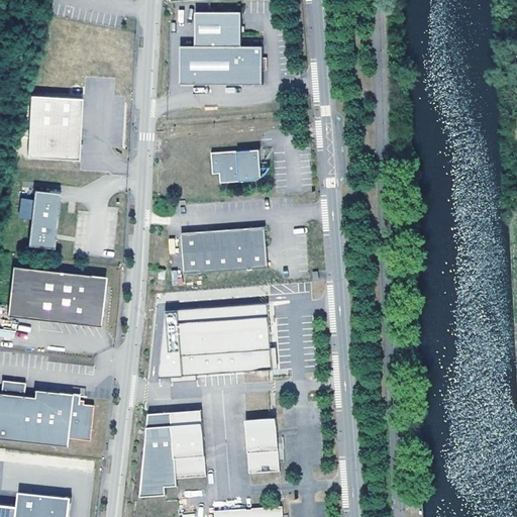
[(197,11),(197,45),(238,45),(238,35),(243,35),(243,11),(197,11)]
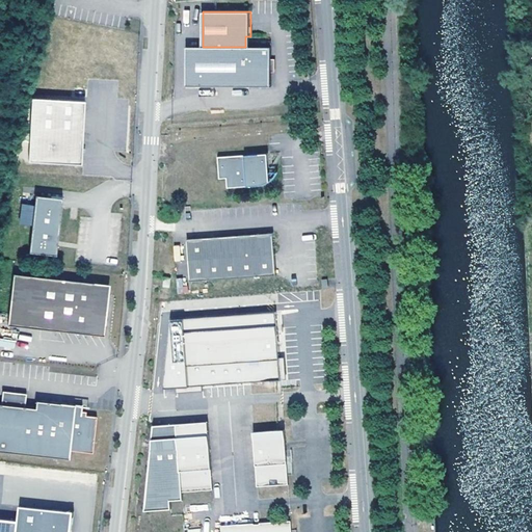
[(187,46),(187,86),(272,86),(272,47),(250,47),(245,47),(203,47),(187,46)]
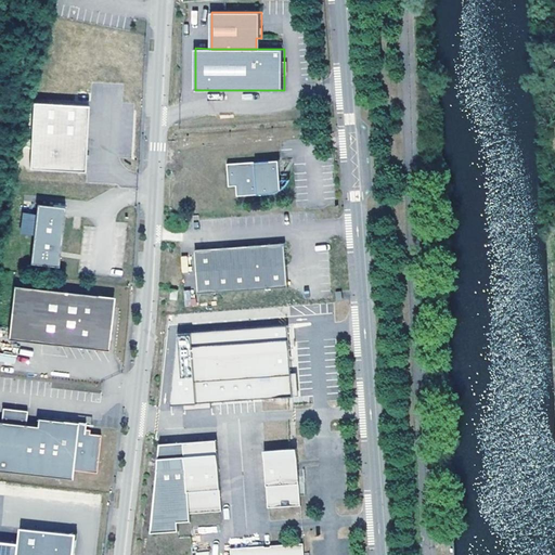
[(85,170),(89,104),(34,101),(29,167),(85,170)]
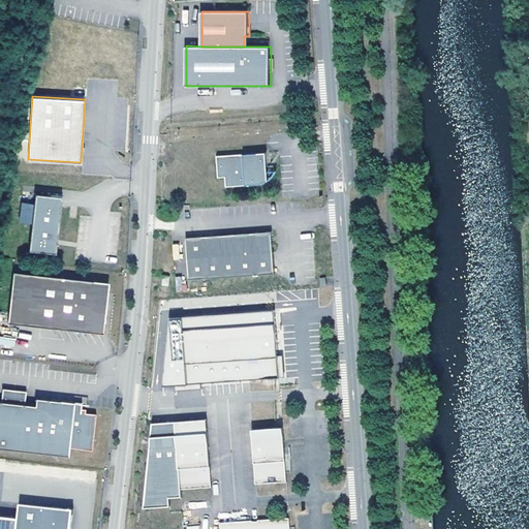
[(267,154),(217,157),(218,174),(222,169),(225,174),(225,178),(225,187),(259,185),(262,184),(266,183),(268,182),(268,173),(266,173),(266,168),(267,168),(267,154)]
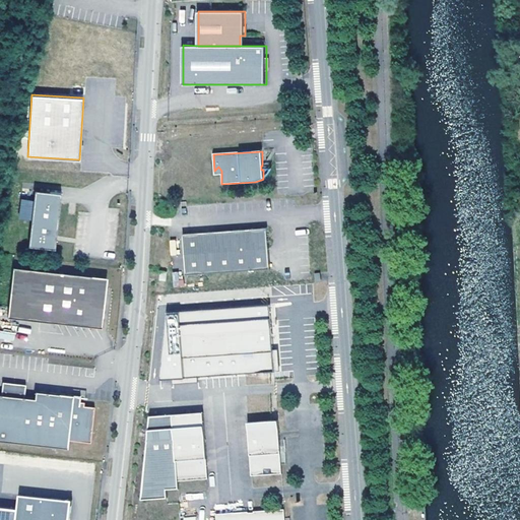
[(31,245),(58,247),(63,191),(37,189),(36,199),(34,218),(31,245)]
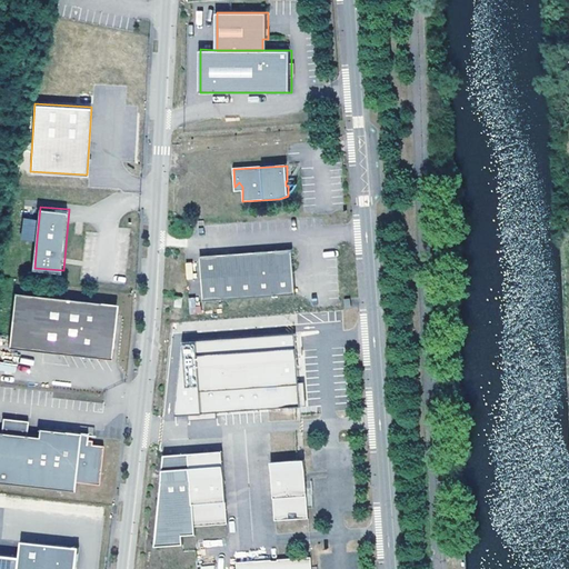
[(25,238),(37,239),(39,218),(26,217),(25,238)]
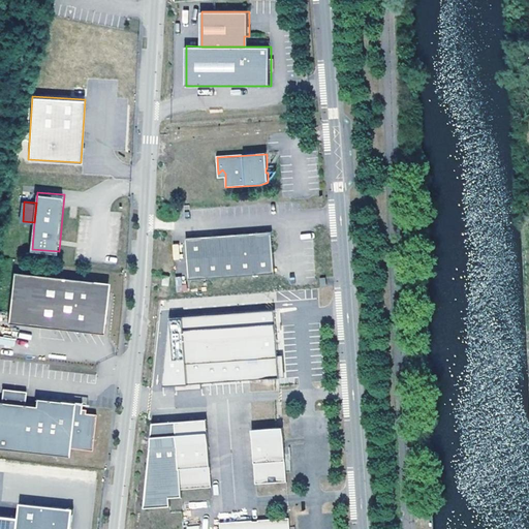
[(271,232),(184,238),(186,279),(273,275),(271,232)]
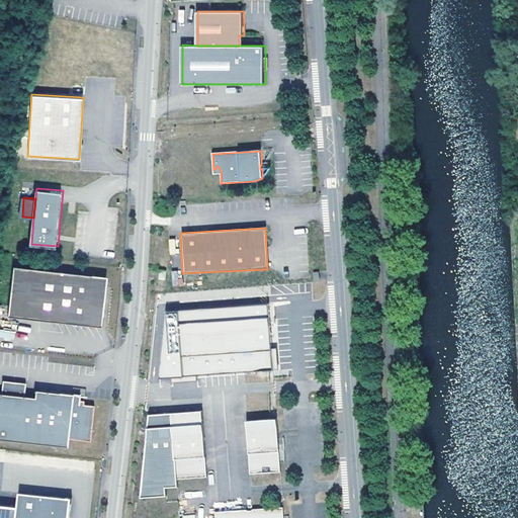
[(102,288),(106,288),(106,286),(105,284),(103,279),(100,276),(95,274),(13,265),(7,316),(101,327),(104,299),(100,299),(101,293),(102,288)]
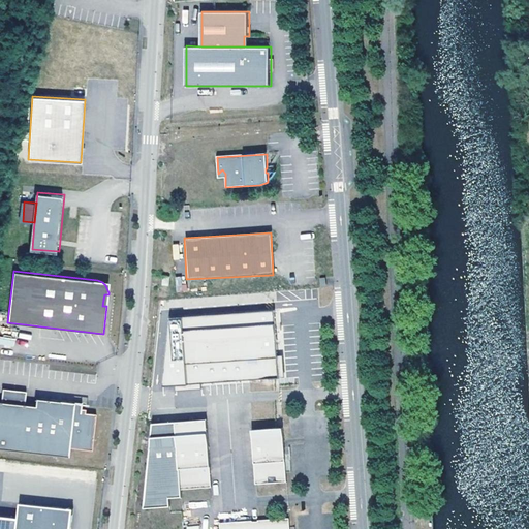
[(186,291),(185,276),(175,277),(176,292),(186,291)]
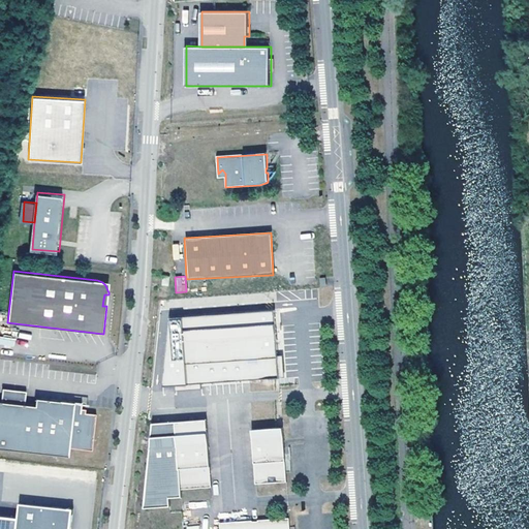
[(275,311),(184,317),(187,365),(209,364),(211,383),(243,381),(242,370),(248,370),(249,380),(279,378),(275,311)]
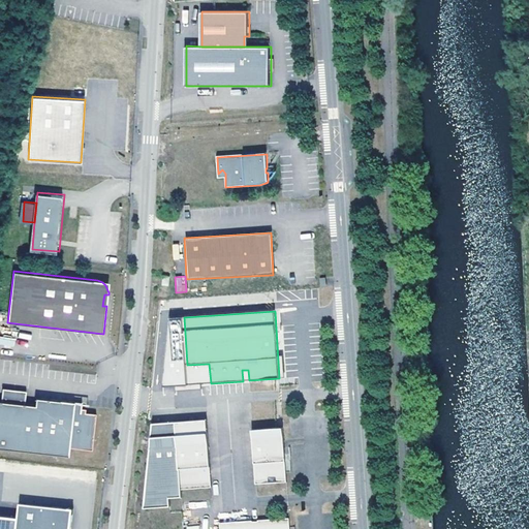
[(26,392),(3,389),(1,401),(0,400),(0,447),(69,456),(69,447),(92,449),(96,413),(81,411),(82,402),(36,397),(35,405),(25,404),(26,392)]
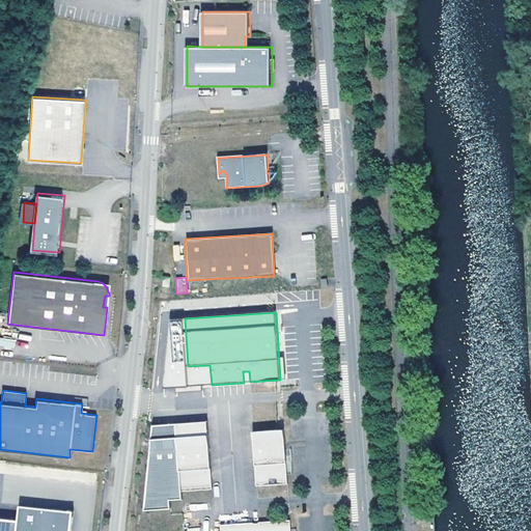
[(207,421),(149,425),(143,511),(170,509),(169,500),(180,500),(180,493),(213,490),(207,421)]
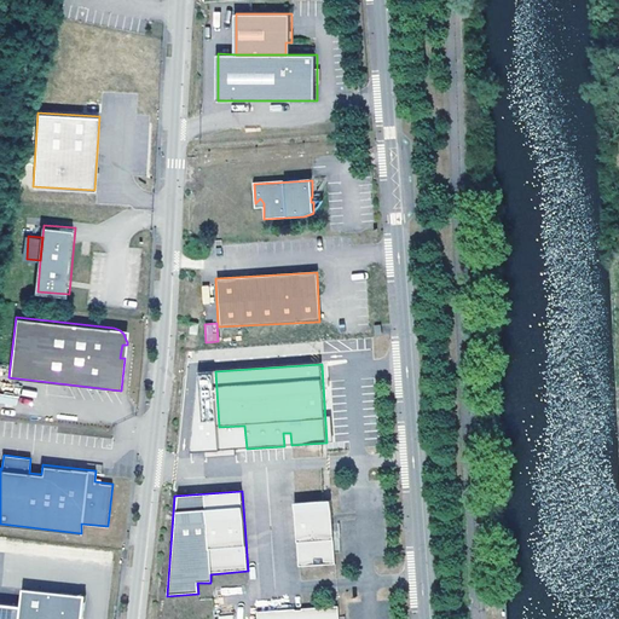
[(331,501),(295,503),(300,567),(336,563),(331,501)]
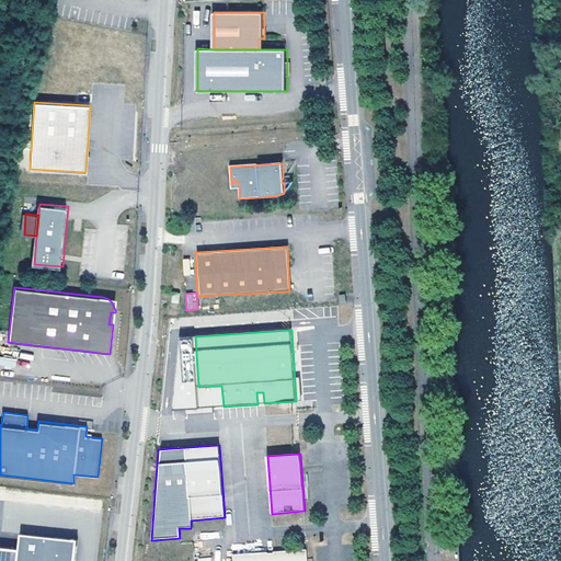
[(75,560),(78,539),(22,533),(18,560),(75,560)]
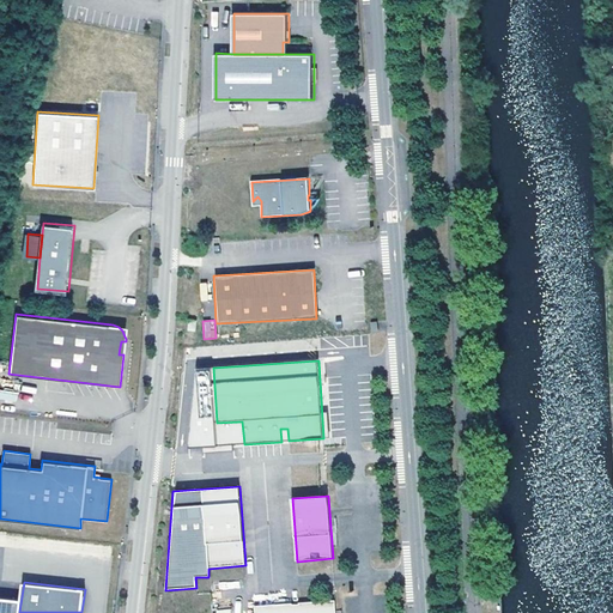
[(255,612),(337,612),(337,600),(255,606),(255,612)]
